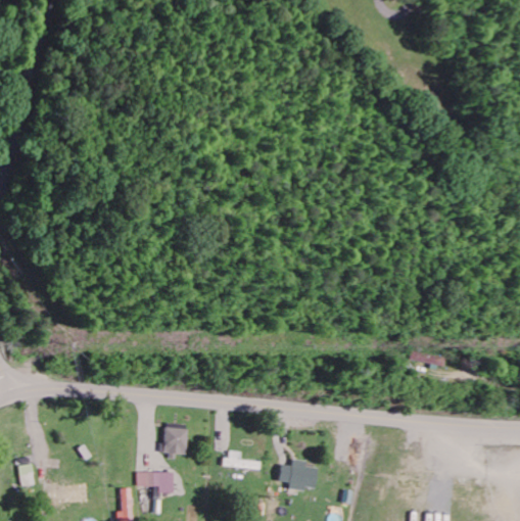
[(163,456),(186,456),(187,428),(164,428),(163,456)]
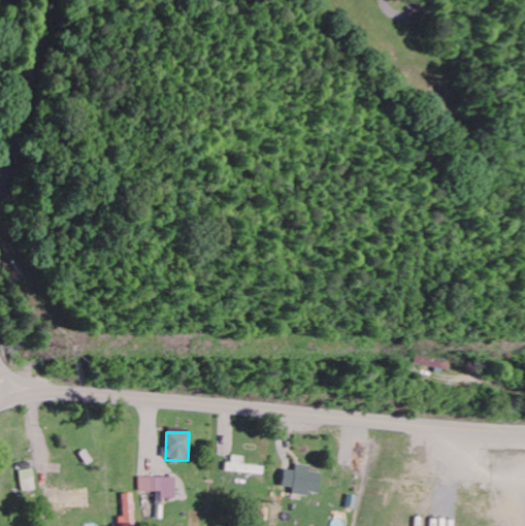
[(242,464),(242,455),(227,455),(226,471),(262,473),(262,465),(242,464)]
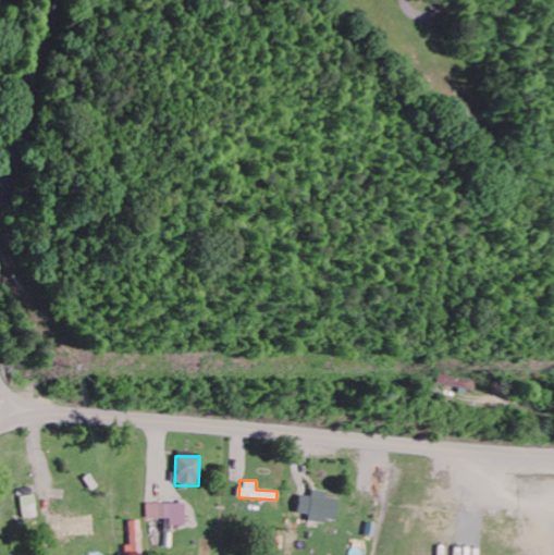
[(336,497),(324,496),(325,491),(310,489),(309,495),(296,494),(294,510),(307,513),(306,520),(322,522),(323,518),(333,519),(336,497)]
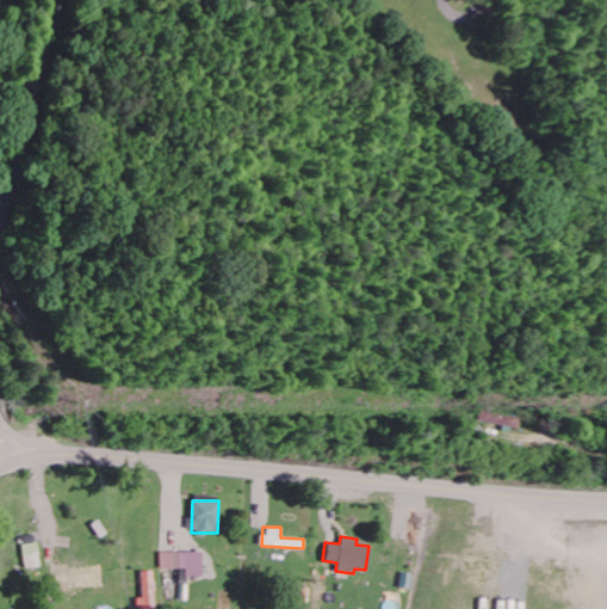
[(20,543),(24,568),(39,566),(36,542),(20,543)]
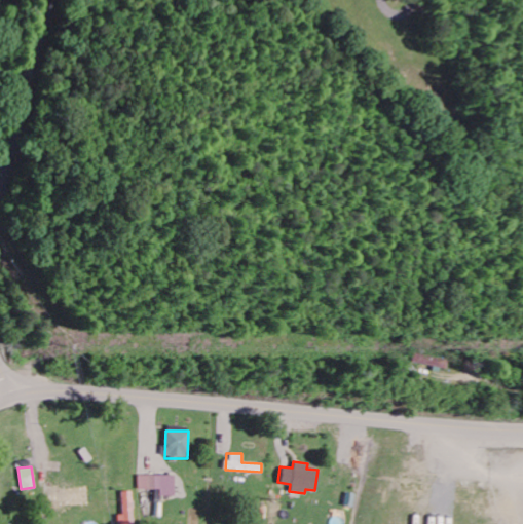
[(158,488),(159,495),(175,495),(174,474),(137,475),(138,489),(158,488)]
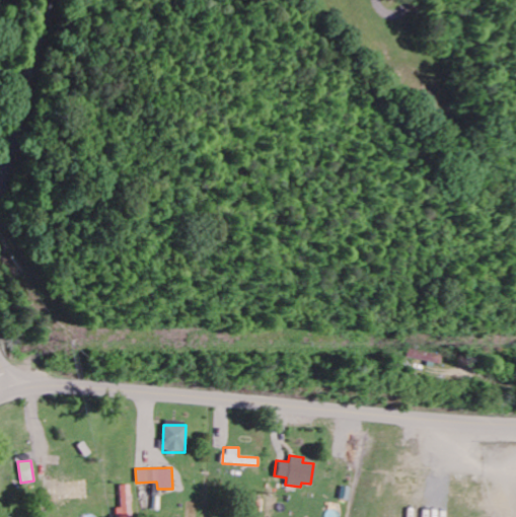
[(65,484),(65,477),(52,478),(52,486),(45,486),(46,502),(65,501),(64,493),(87,492),(86,483),(65,484)]
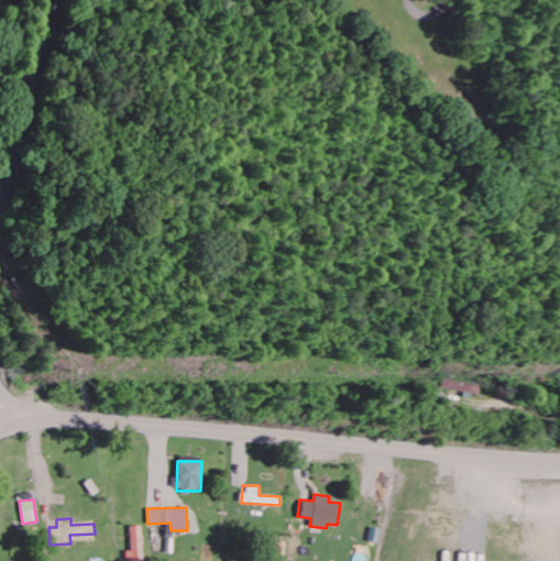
[(130,552),(127,552),(127,560),(140,560),(140,526),(130,526),(130,552)]
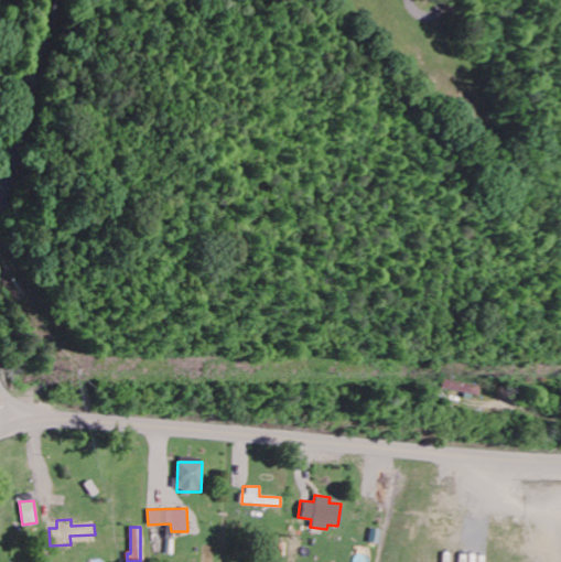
All buildings are outlined.
